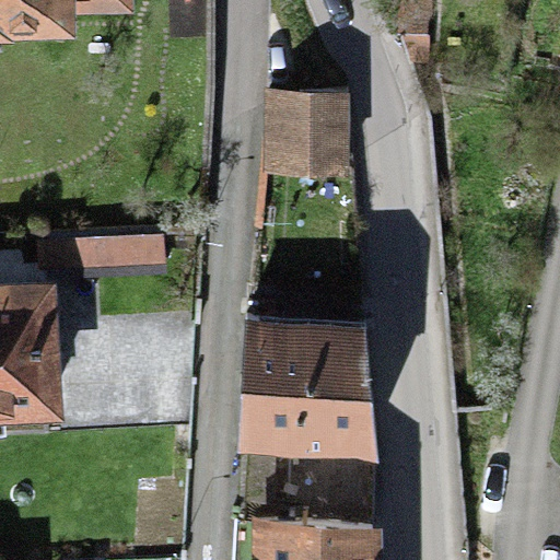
[(388,0),(394,28),(420,32),(423,0),(388,0)]
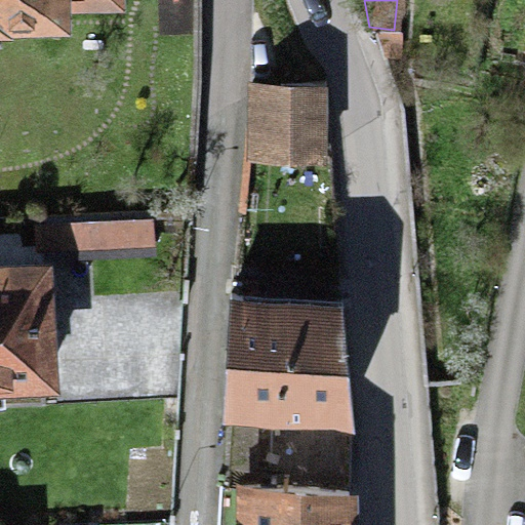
[(247,74),(246,149),(321,149),(322,73),(247,74)]
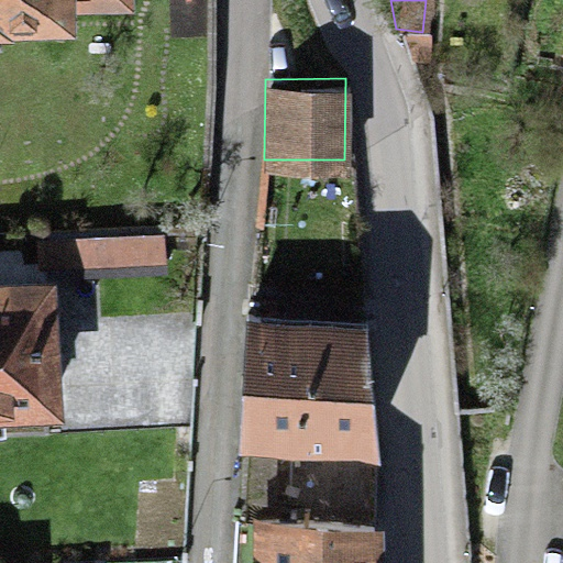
[(165,236),(42,240),(43,278),(166,275),(165,236)]
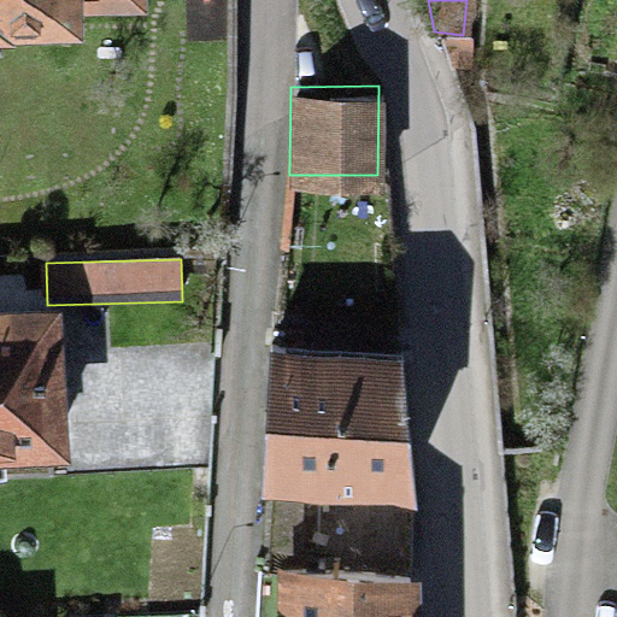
[(52,311),(0,311),(0,463),(56,463),(52,311)]
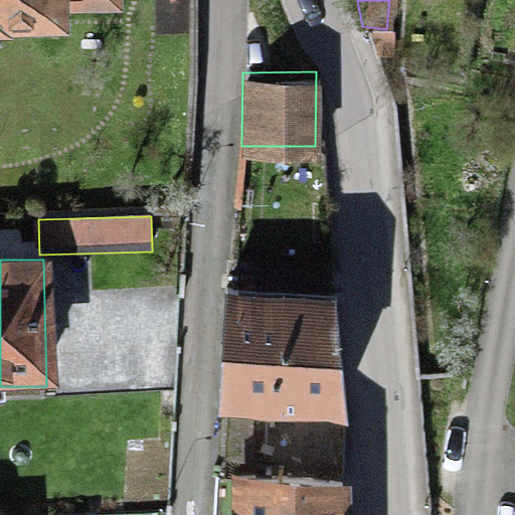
[(245,285),(225,285),(219,404),(344,410),(335,294),(312,294),(245,293),(245,285)]
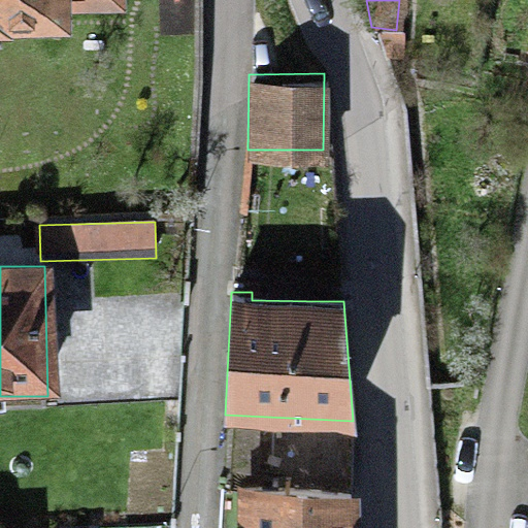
[(226,428),(225,493),(252,493),(353,495),(354,430),(226,428)]
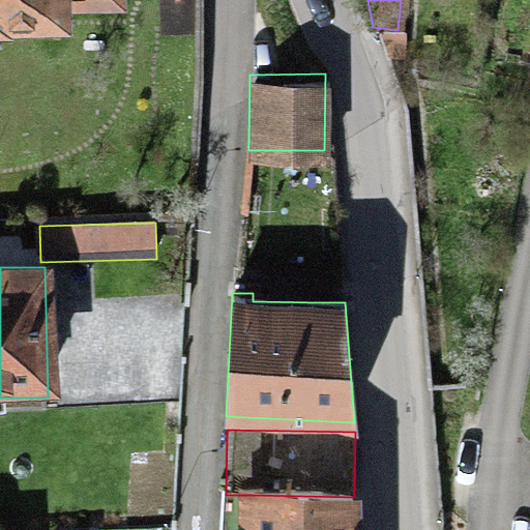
[(353,529),(354,497),(253,495),(252,529),(353,529)]
